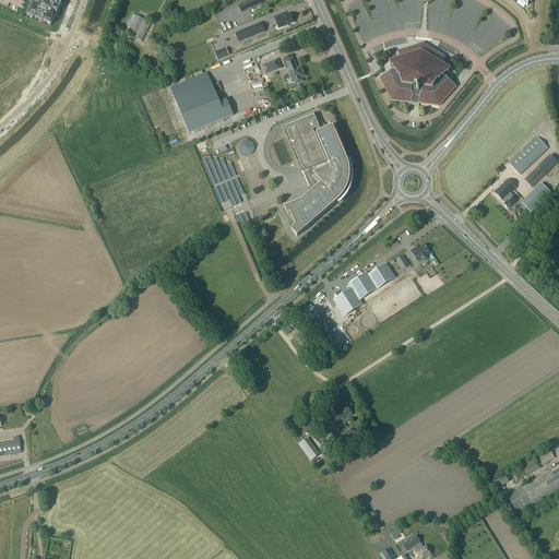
[(30,8),(26,14),(33,19),(34,18),(42,22),(50,25),(55,18),(54,18),(55,14),(56,14),(59,8),(60,6),(59,4),(57,3),(54,2),(48,0),(33,0),(31,4),(30,8)]
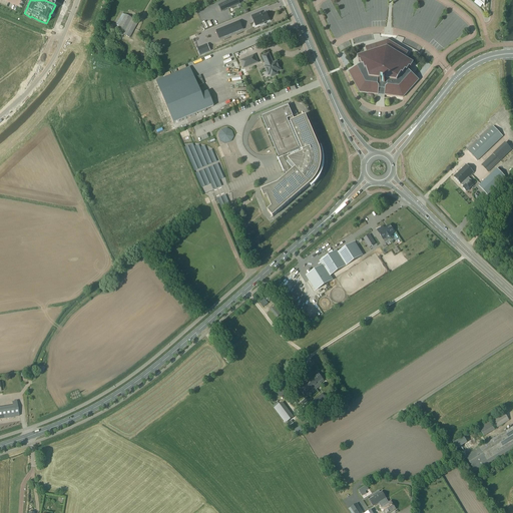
[(221,12),(238,4),(236,0),(231,0),(218,6),(221,12)]
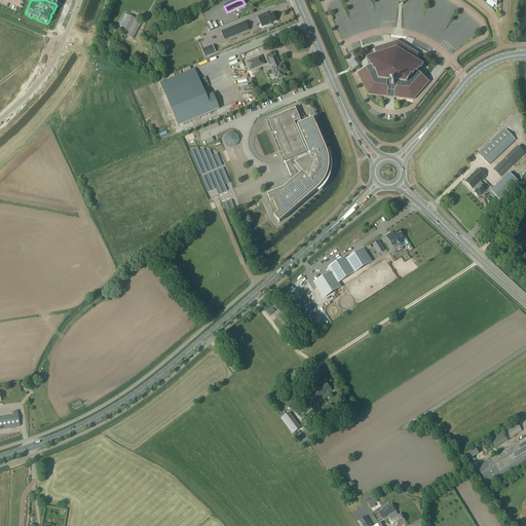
[(267,13),(258,16),(260,24),(262,27),(265,26),(266,27),(271,25),(270,24),(273,23),(274,23),(276,22),(275,19),(275,20),(272,13),(268,15),(267,13)]
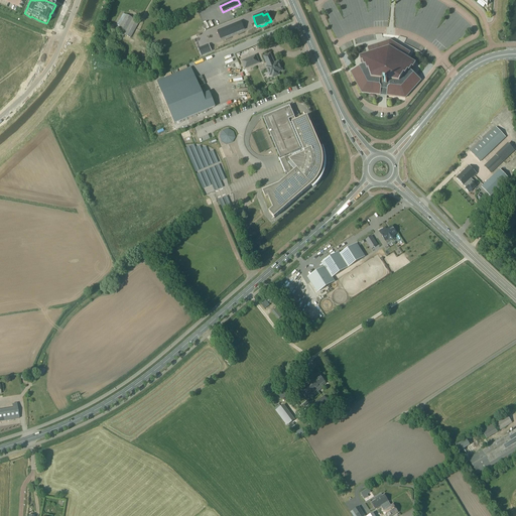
[(117,31),(131,39),(139,22),(126,15),(117,31)]
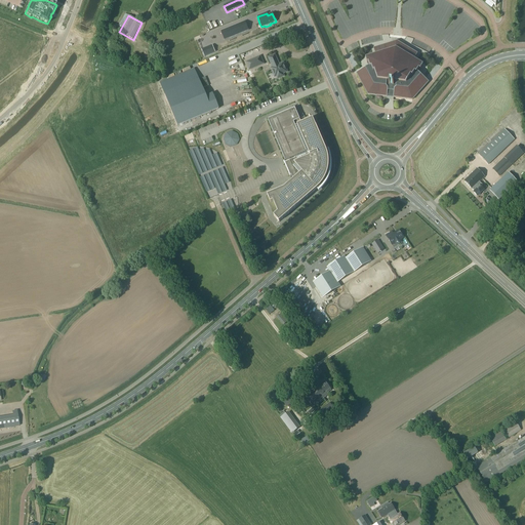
[(248,31),(244,23),(220,32),(225,40),(248,31)]
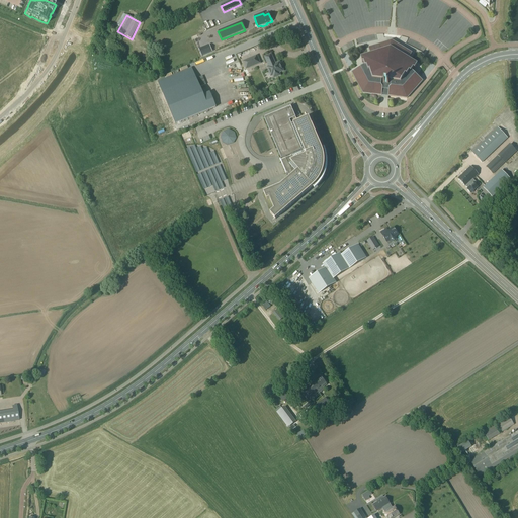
[(418,63),(410,59),(412,53),(392,40),(368,48),(370,54),(360,57),(362,62),(363,62),(364,65),(352,72),(363,93),(362,95),(380,97),(381,95),(389,96),(389,98),(407,100),(408,97),(423,80),(412,70),(414,68),(415,68),(418,63)]
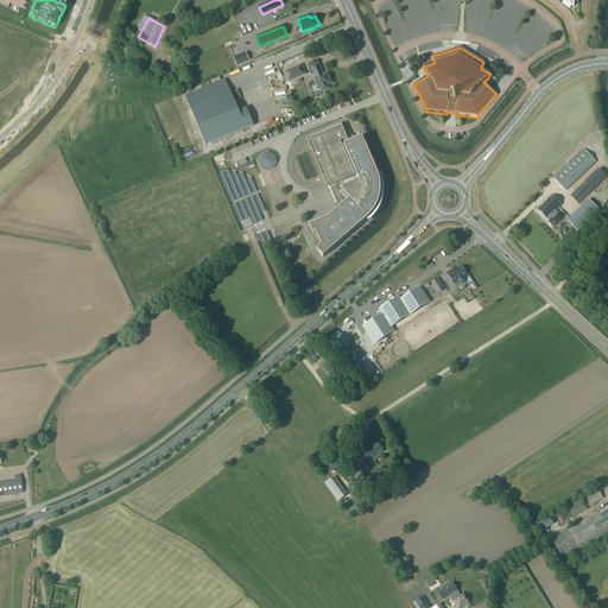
[(246,54),(234,59),(236,67),(248,61),(246,54)]
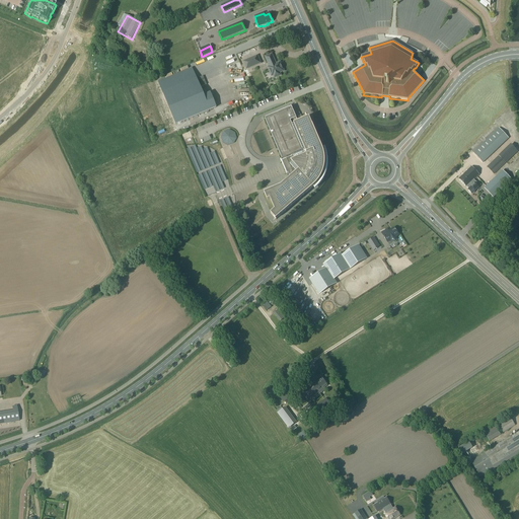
[(266,58),(270,67),(268,68),(270,73),(272,72),(274,77),(276,78),(279,77),(280,75),(280,73),(282,72),(283,70),(281,64),(279,64),(275,65),(274,63),(275,62),(272,55),(266,58)]
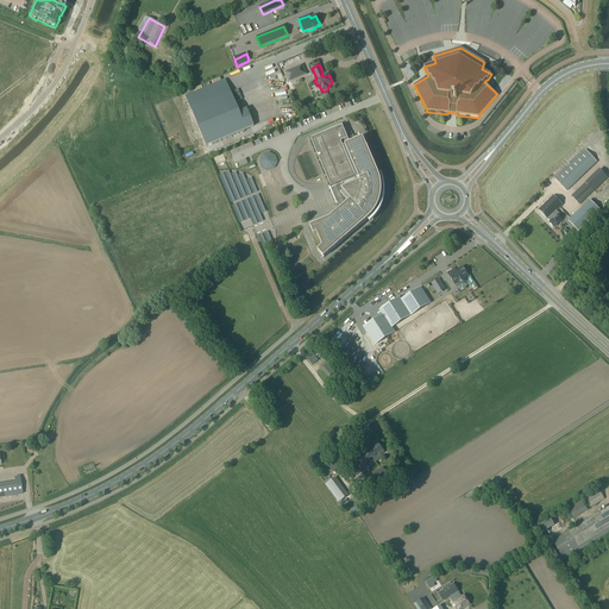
[(302,68),(294,71),(294,70),(286,74),(289,81),(296,77),(297,79),(303,76),(303,74),(305,74),(302,68)]
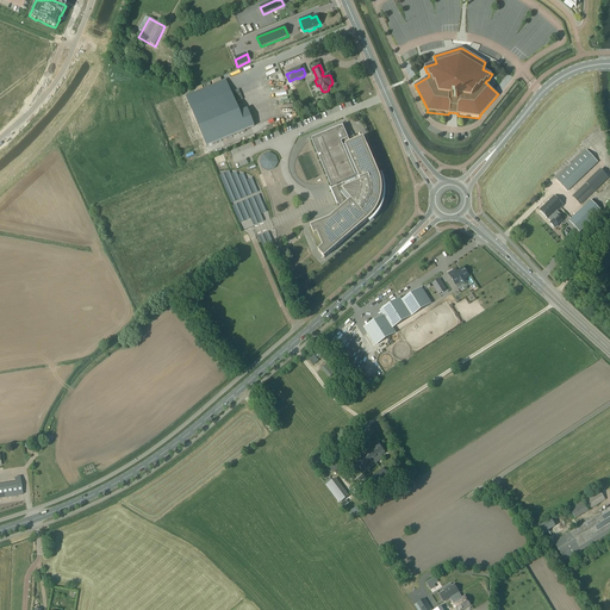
[(225,82),(186,98),(206,147),(253,126),(246,110),(238,112),(225,82)]
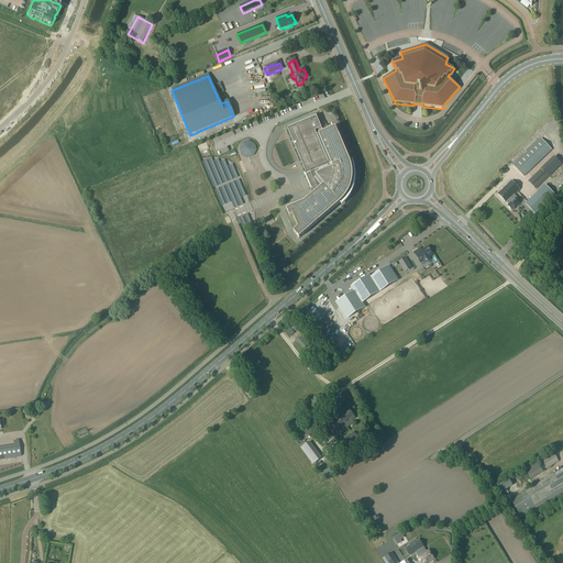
[(244,90),(245,94),(241,96),(243,101),(257,97),(256,91),(254,91),(253,88),(244,90)]
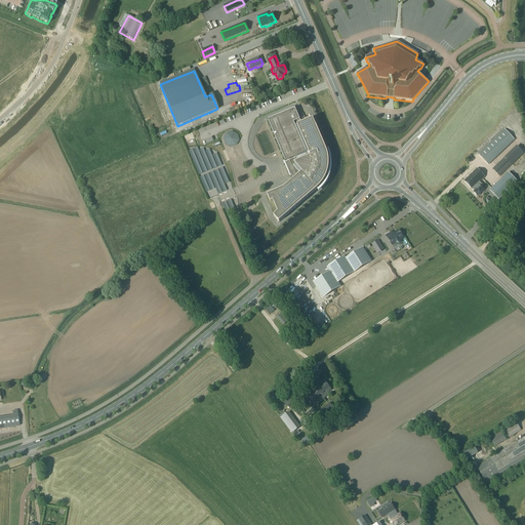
[(267,195),(270,203),(273,202),(278,212),(274,216),(279,223),(317,190),(319,192),(320,190),(323,188),(325,185),(327,182),(328,178),(329,175),(330,172),(331,168),(331,165),(331,163),(331,159),(330,156),(330,153),(328,149),(326,150),(313,119),(301,124),(294,108),(268,120),(285,163),(284,164),(286,170),(289,177),(291,176),(293,180),(284,189),(267,195)]
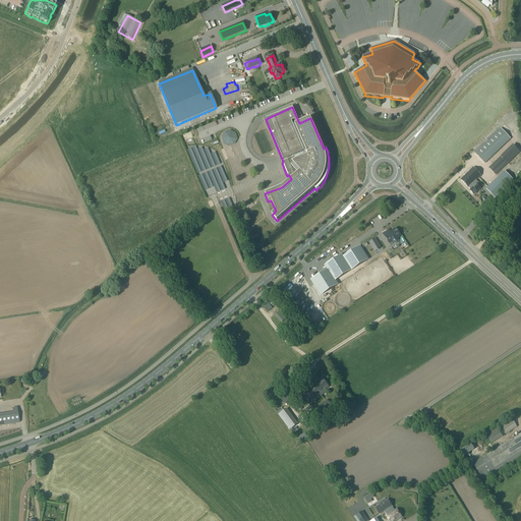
[(484,164),(511,139),(501,128),(474,154),(484,164)]
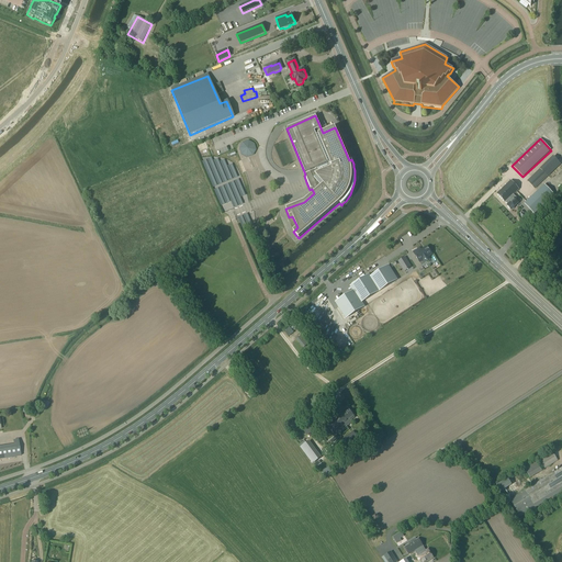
[(527,181),(535,189),(560,165),(552,157),(527,181)]
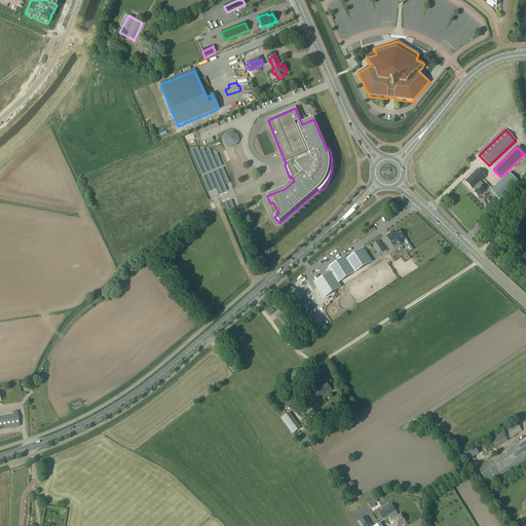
[(173,181),(172,176),(185,171),(187,176),(197,172),(195,164),(180,171),(179,170),(165,176),(168,183),(173,181)]
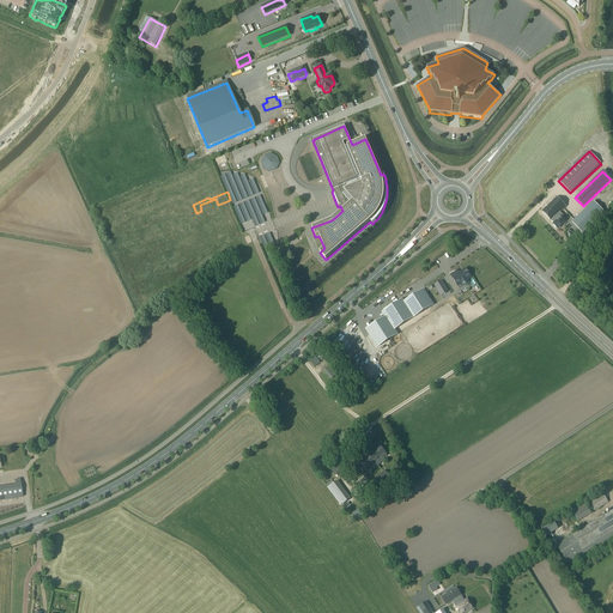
[(313,192),(305,194),(308,201),(315,199),(313,192)]
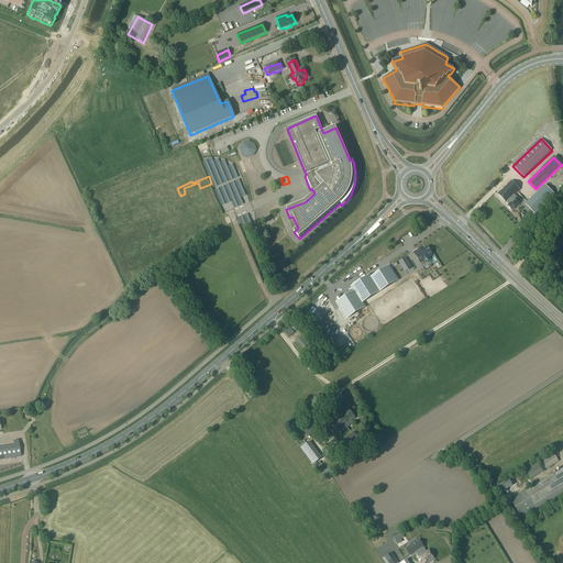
[(506,203),(507,202),(509,206),(508,207),(512,211),(519,203),(516,200),(517,199),(514,196),(520,190),(511,181),(498,195),(506,203)]
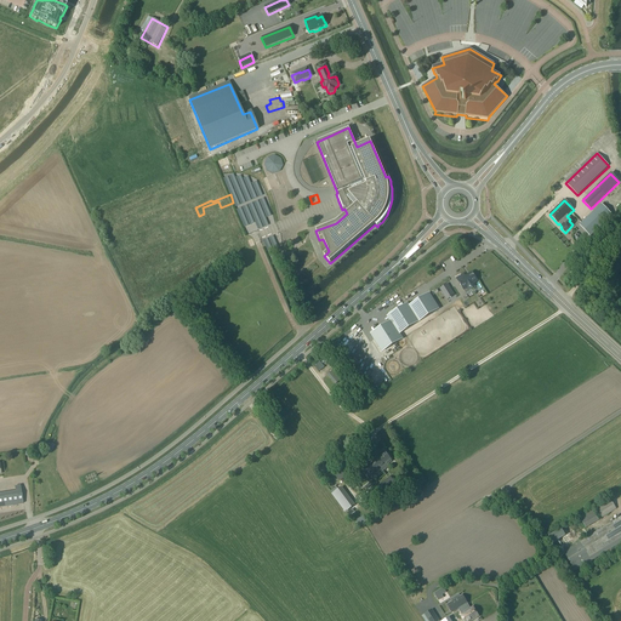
[(600,204),(579,226),(590,237),(611,216),(600,204)]
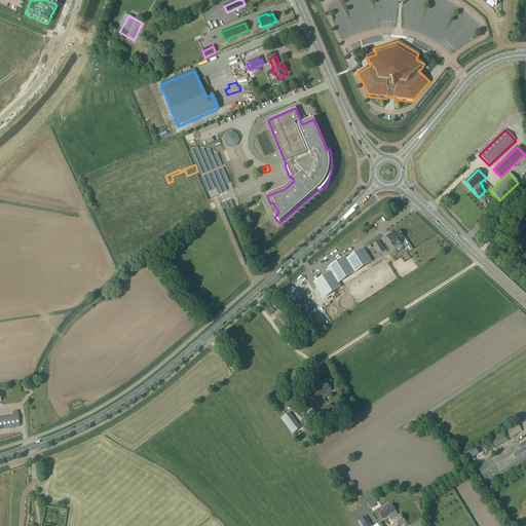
[(238,174),(220,180),(224,192),(228,191),(225,184),(235,180),(234,178),(239,176),(238,174)]
